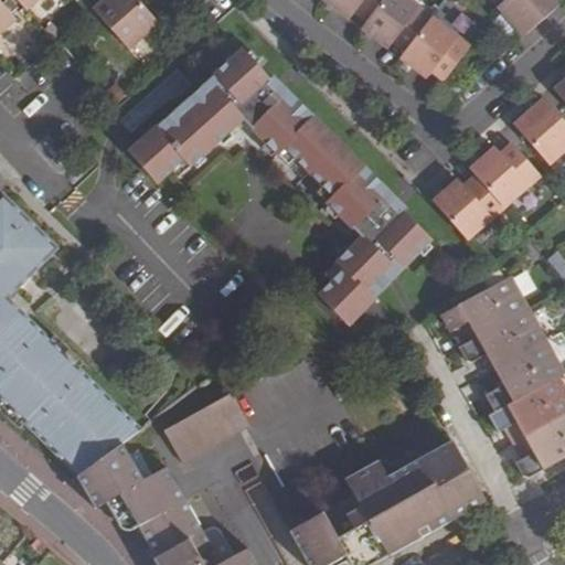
[(13,0),(25,13),(41,0),(13,0)]
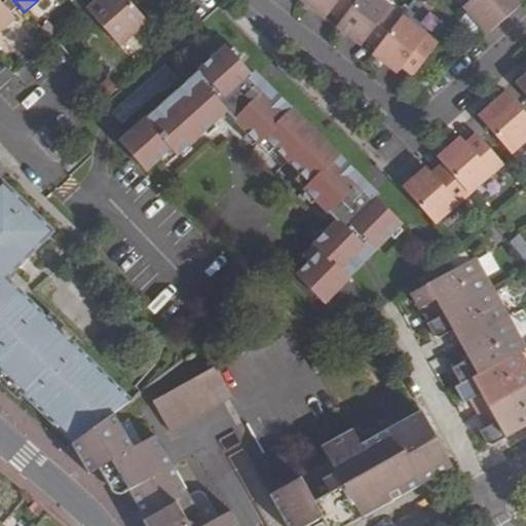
[(101,0),(88,11),(87,13),(119,49),(147,26),(124,0),(101,0)]
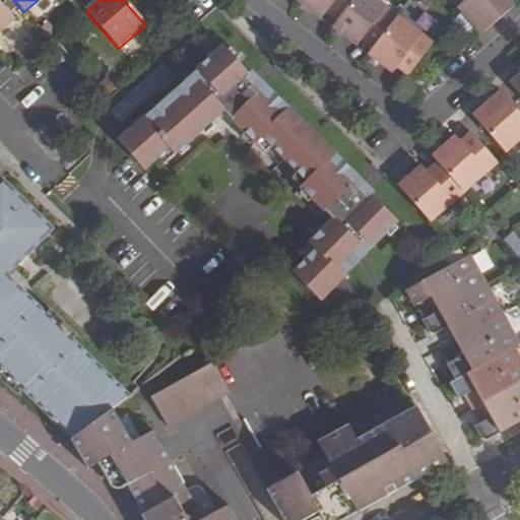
[(298,0),(296,2),(320,21),(325,15),(331,7),(342,15),(353,0),(298,0)]
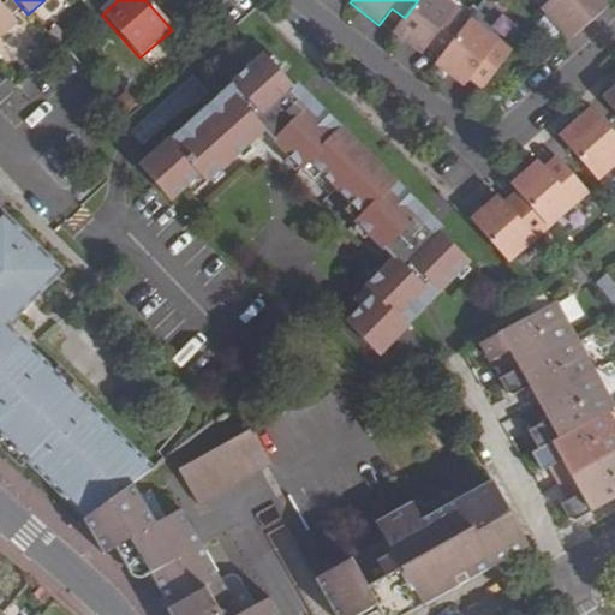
[(398,28),(392,35),(421,57),(427,51),(434,40),(447,51),(467,23),(437,0),(418,0),(405,18),(398,28)]
